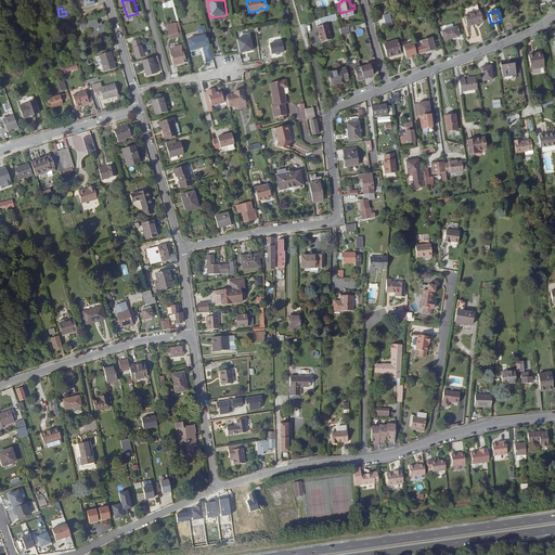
[(464,16),(467,26),(481,23),(478,12),(464,16)]
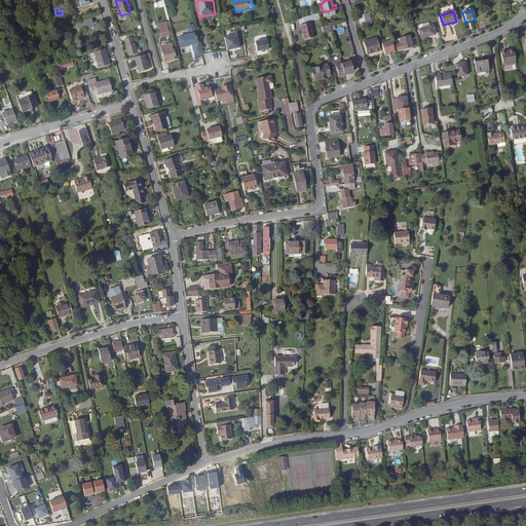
[(100,34),(97,22),(91,24),(91,23),(92,22),(91,19),(78,23),(79,28),(80,28),(84,26),(85,26),(87,32),(88,37),(92,36),(92,37),(100,34)]
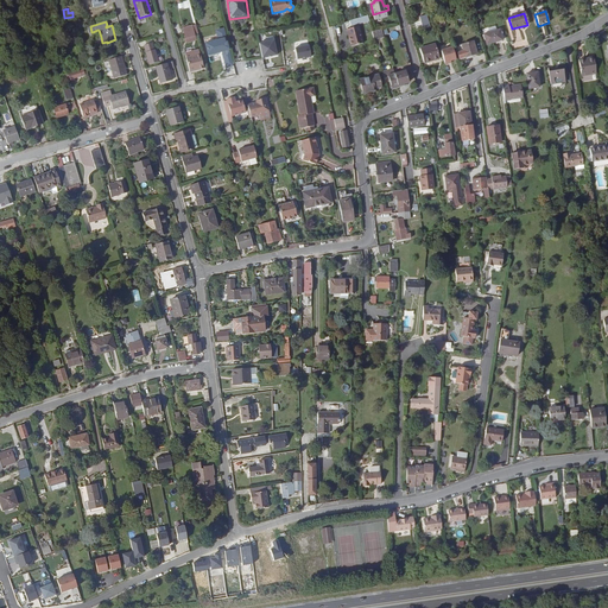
[(350,45),(362,43),(359,27),(349,30),(350,33),(348,35),(350,45)]
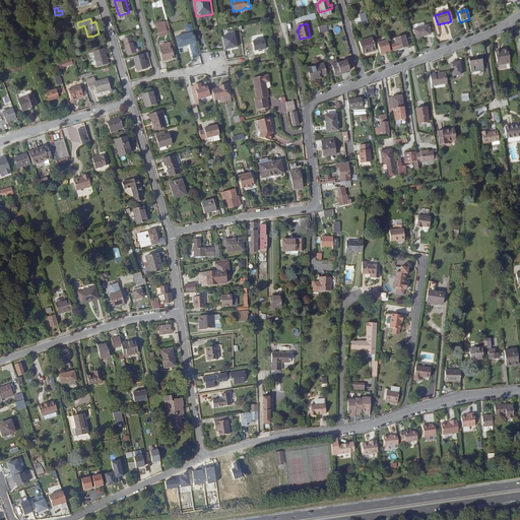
[(194,57),(200,56),(193,24),(186,26),(188,35),(177,37),(180,48),(188,46),(187,44),(191,43),(194,57)]
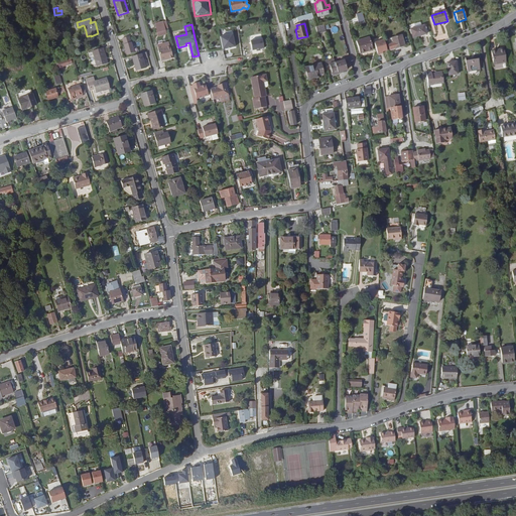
[(424,24),(410,28),(413,37),(427,33),(424,24)]
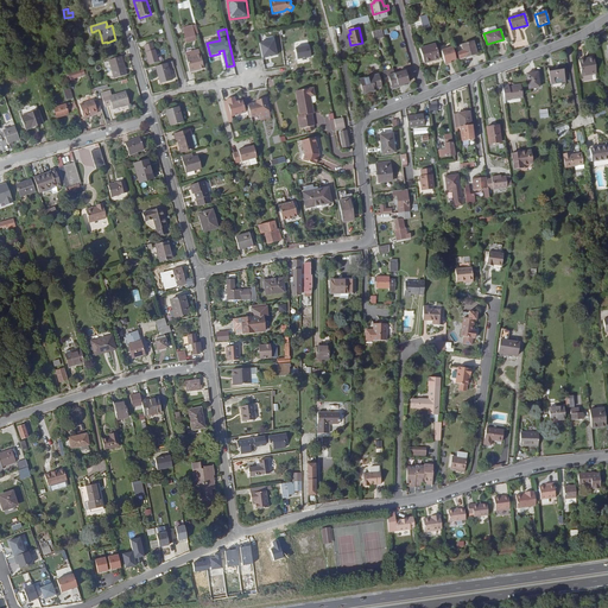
[(372,32),(374,39),(384,37),(381,30),(372,32)]
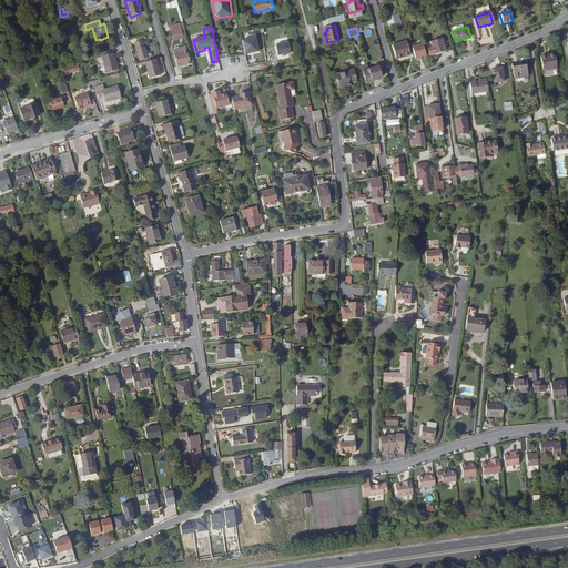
[(255,38),(242,41),(244,54),(259,51),(255,38)]
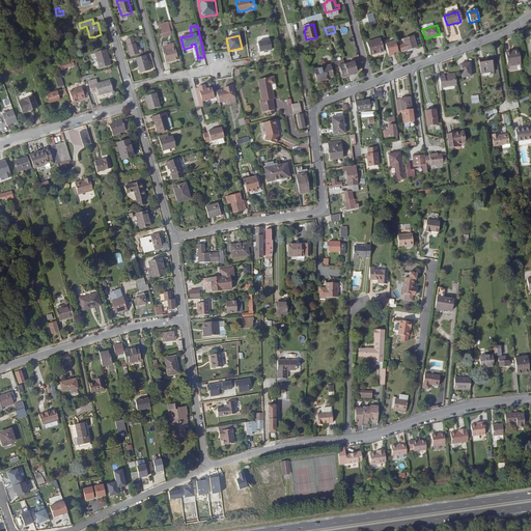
[(413,36),(402,39),(403,44),(398,45),(400,50),(406,49),(406,50),(416,47),(413,36)]
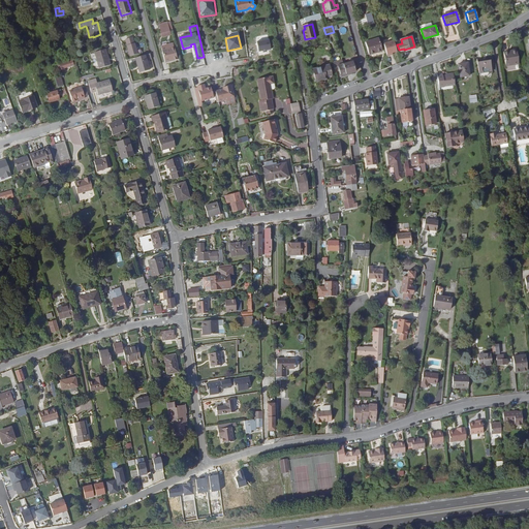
[(137,54),(134,43),(132,37),(125,39),(127,45),(126,45),(130,56),(137,54)]
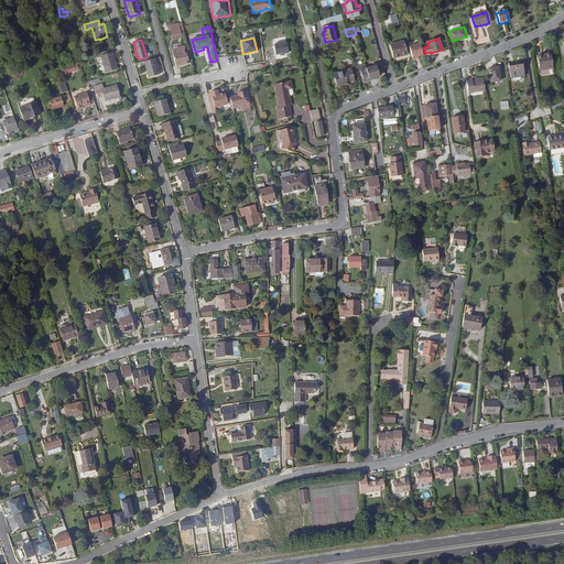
[(403,42),(390,46),(393,60),(408,55),(403,42)]
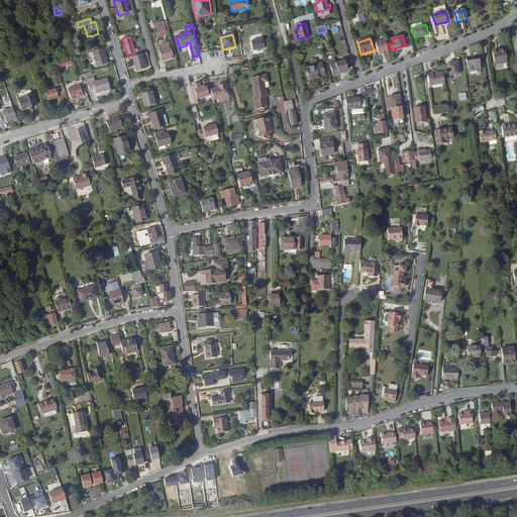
[(250,41),(252,50),(256,49),(261,49),(265,48),(263,39),(250,41)]
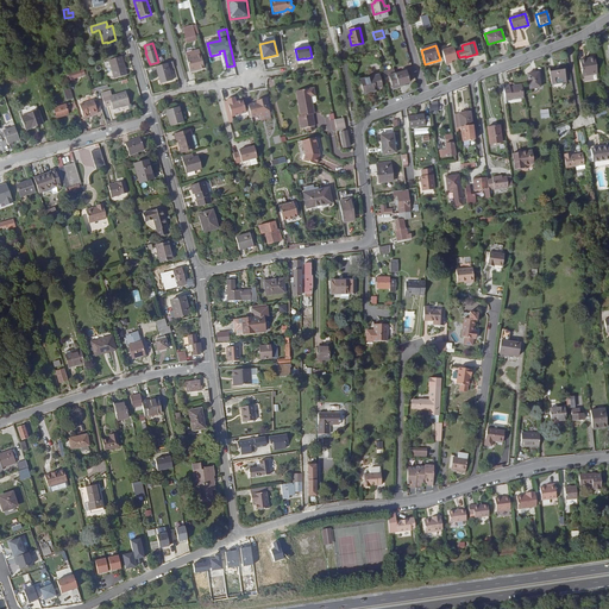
[(446,64),(459,61),(456,46),(443,50),(446,64)]
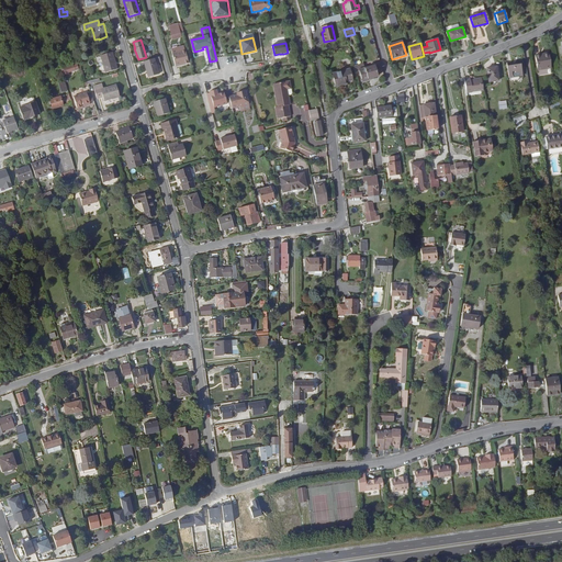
[(188,64),(184,51),(172,55),(176,67),(188,64)]
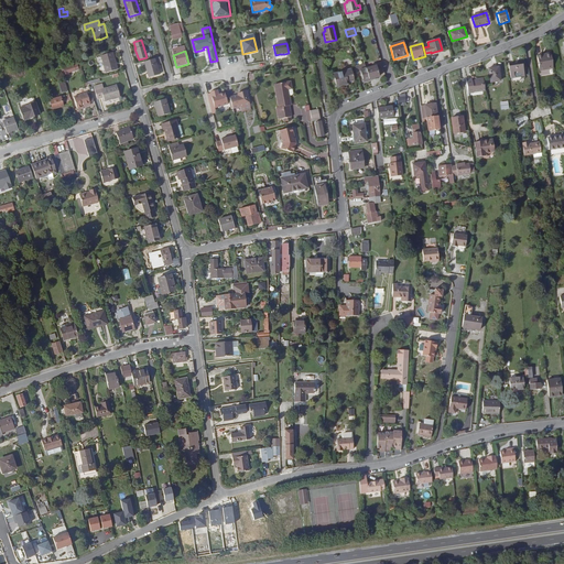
[(117,69),(112,52),(100,55),(105,73),(117,69)]
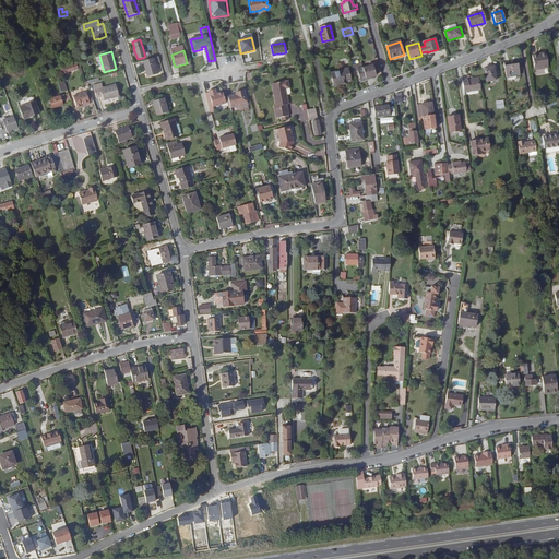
[(540,56),(533,57),(534,70),(548,68),(546,52),(540,54),(540,56)]
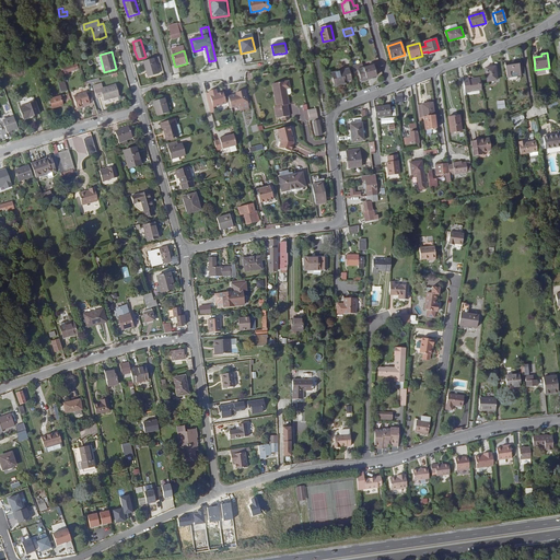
[(153,58),(142,60),(146,71),(147,70),(149,77),(158,74),(153,58)]
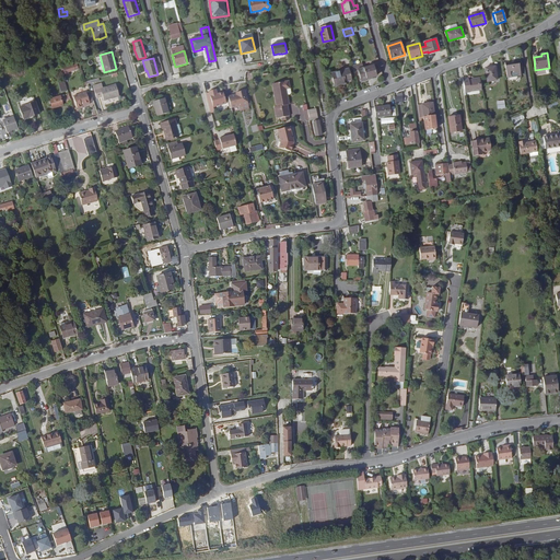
[(504,65),(506,78),(521,76),(518,62),(504,65)]
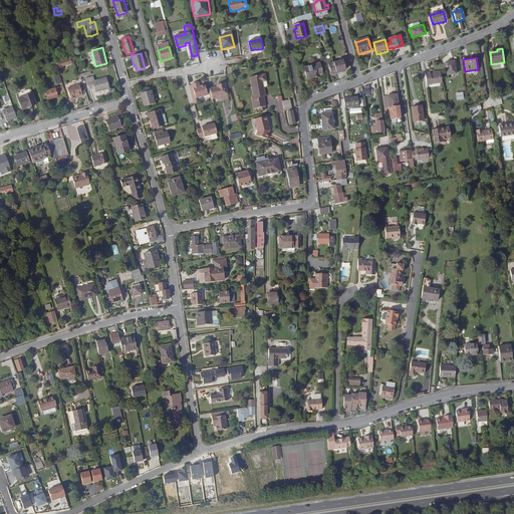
[(62,66),(69,64),(67,59),(55,62),(58,71),(63,69),(62,66)]
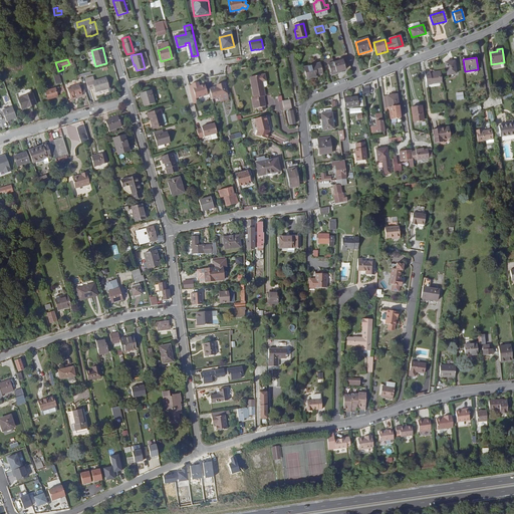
[(335,72),(339,71),(345,69),(343,60),(333,63),(335,72)]
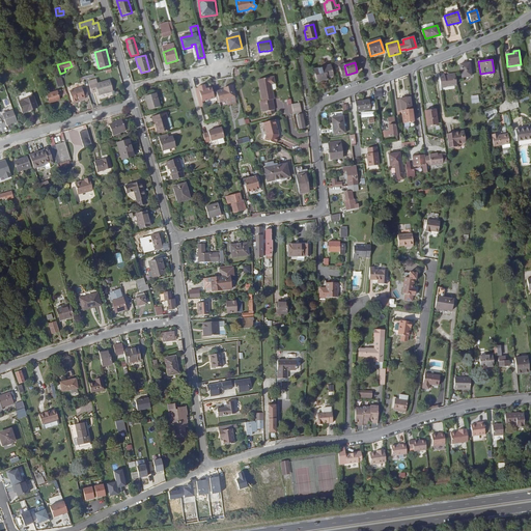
[(462,78),(471,77),(469,63),(460,65),(462,78)]
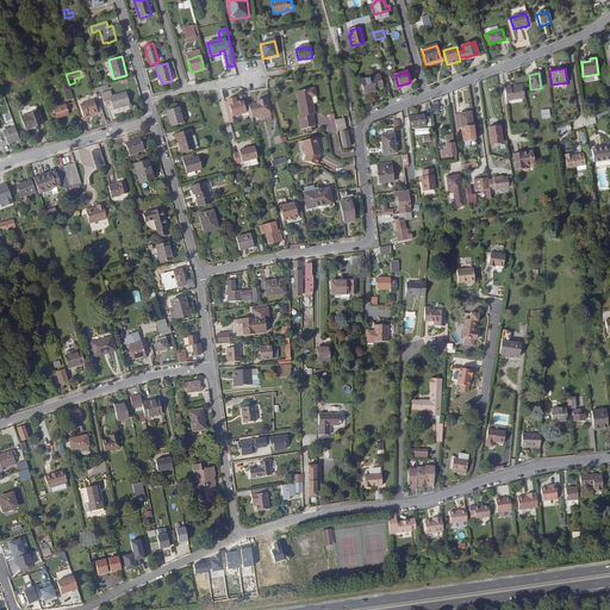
[(381,87),(378,75),(360,80),(363,94),(374,92),(373,89),(381,87)]
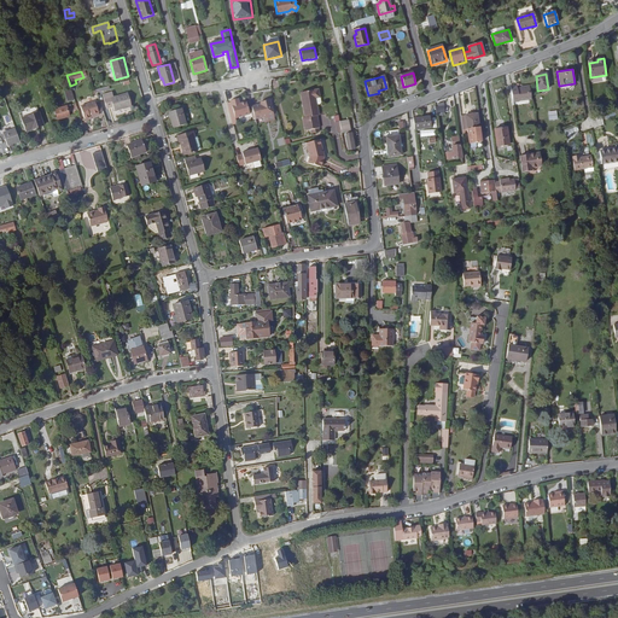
[(517,86),(511,87),(513,104),(519,103),(519,101),(531,99),(530,92),(529,86),(520,87),(522,89),(517,89),(517,86)]
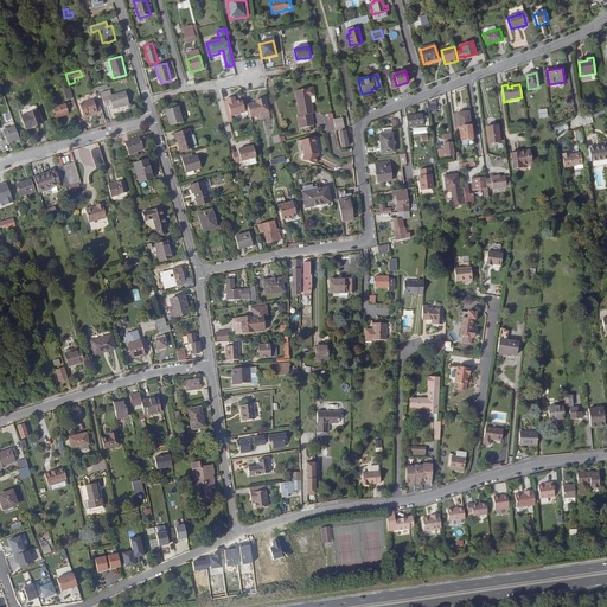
[(72,97),(70,87),(63,89),(66,100),(72,97)]
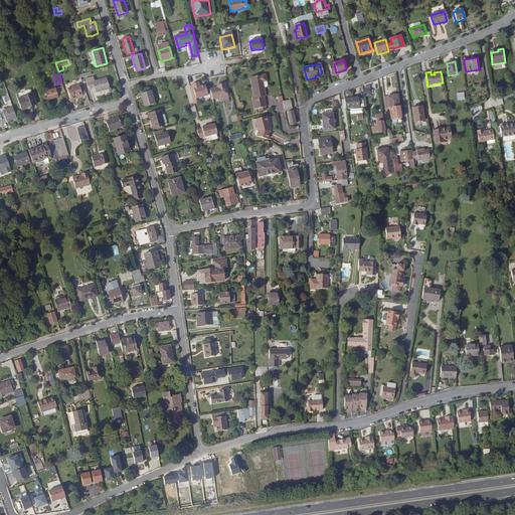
[(266,97),(264,86),(263,86),(263,83),(263,81),(267,81),(265,74),(250,77),(254,98),(252,99),(254,109),(266,107),(265,97),(266,97)]
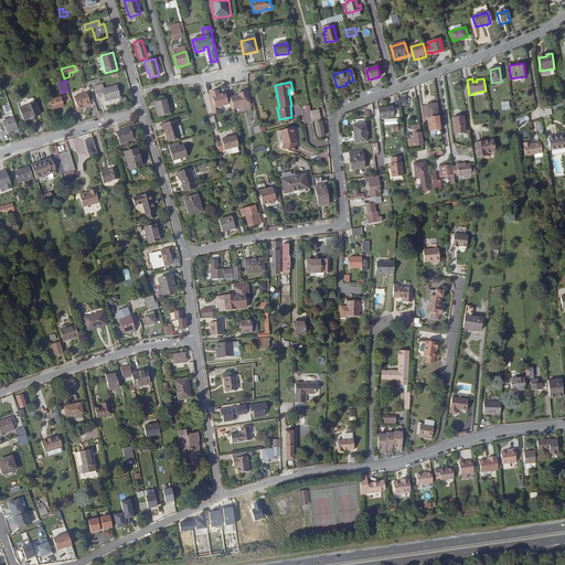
[(120,97),(117,85),(104,88),(102,84),(94,86),(97,99),(104,97),(105,102),(120,97)]
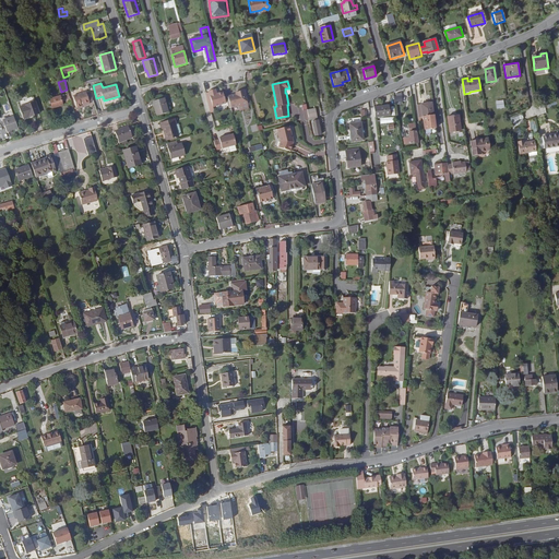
[(235,93),(227,95),(230,107),(247,102),(244,88),(238,91),(238,92),(235,93)]
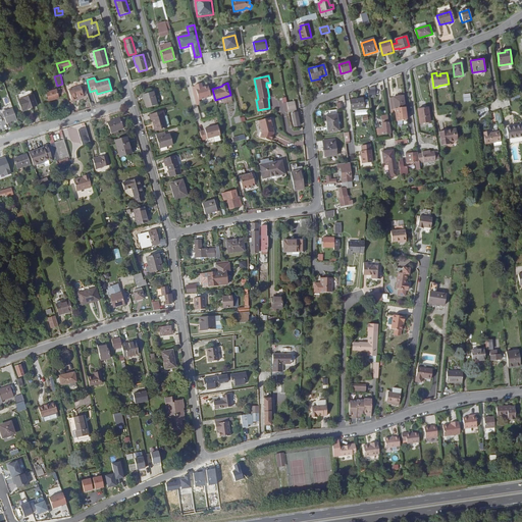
[(201,84),(195,85),(199,100),(211,97),(208,86),(202,88),(201,84)]
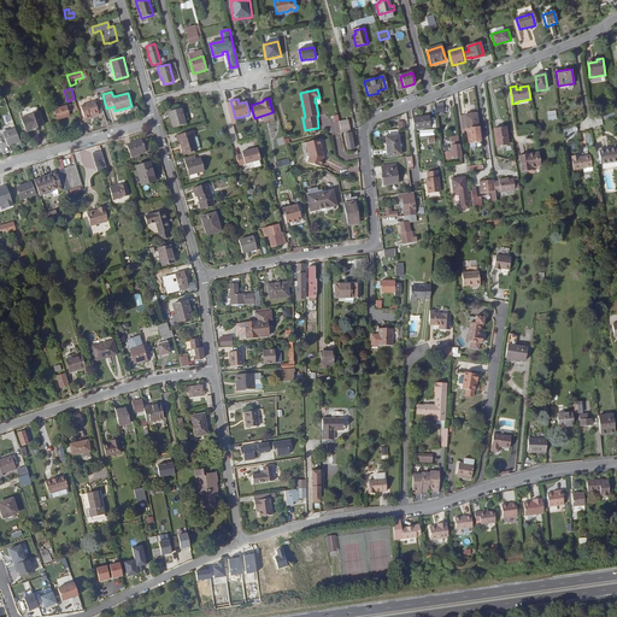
[(95,103),(95,101),(81,106),(84,119),(99,115),(99,112),(95,103)]
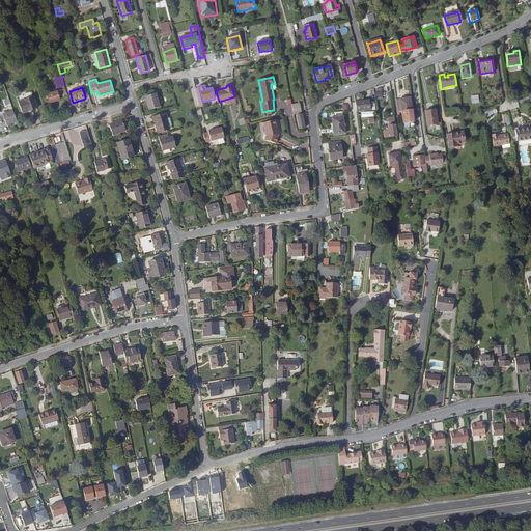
[(59,100),(57,91),(47,94),(50,103),(59,100)]
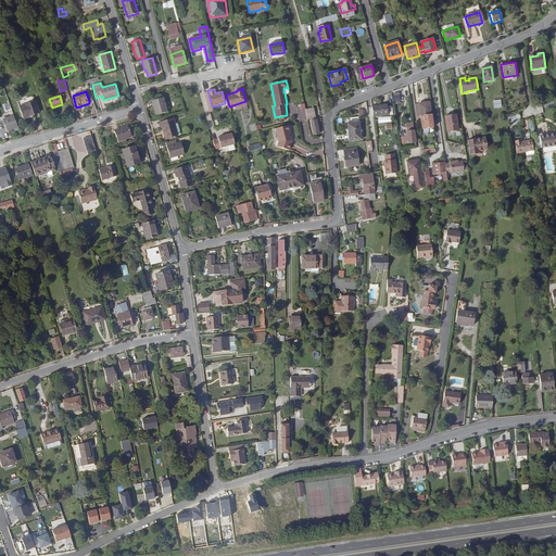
[(167,112),(163,98),(151,101),(155,115),(167,112)]
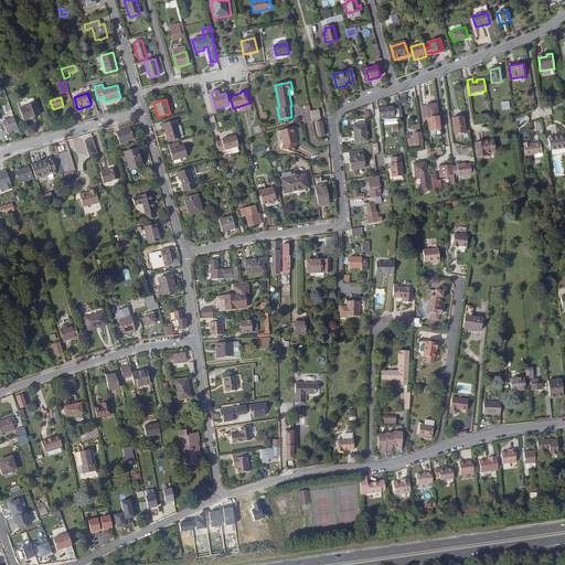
[(510,100),(501,102),(502,110),(511,109),(510,100)]
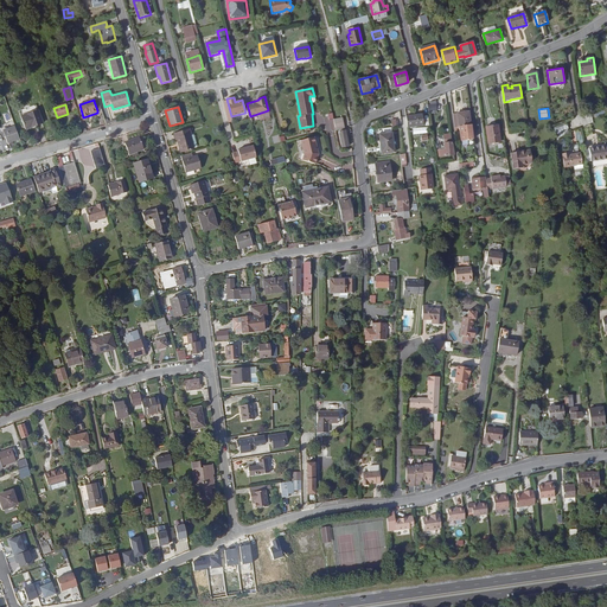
[(43,123),(38,110),(20,116),(25,129),(43,123)]
